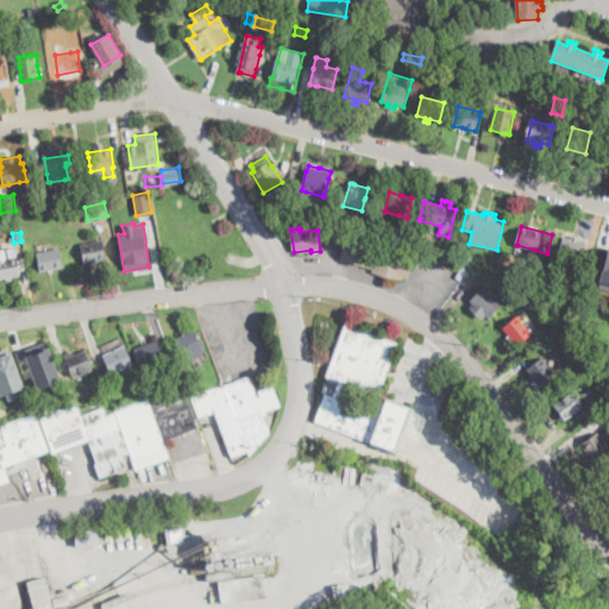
[(414,256),(409,278),(405,277),(403,281),(372,272),(374,269),(340,261),(344,244),(327,239),(328,233),(328,232),(415,252),(414,253),(414,256)]
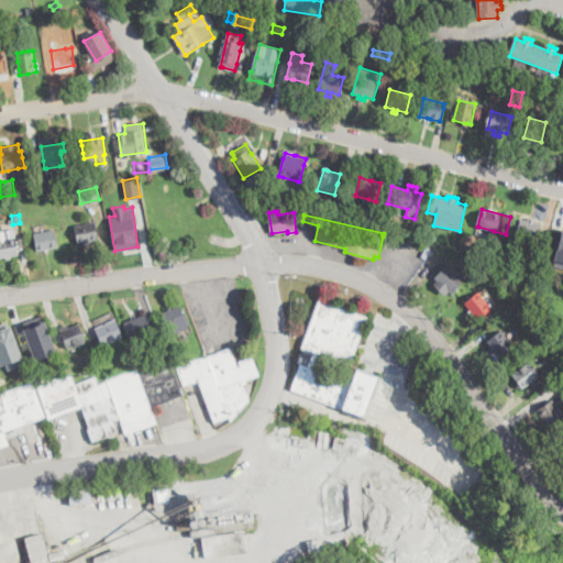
[(536,220),(536,222),(542,223),(536,247),(525,244),(526,239),(517,236),(521,219),(529,221),(529,218),(536,220)]
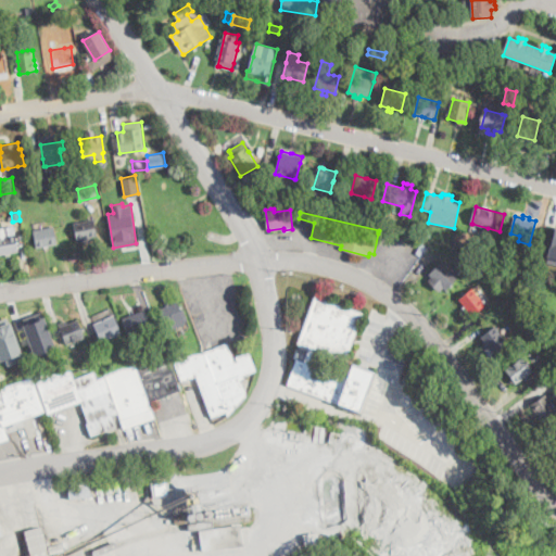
[(99,237),(78,240),(77,237),(75,223),(76,223),(84,220),(96,218),(99,237)]
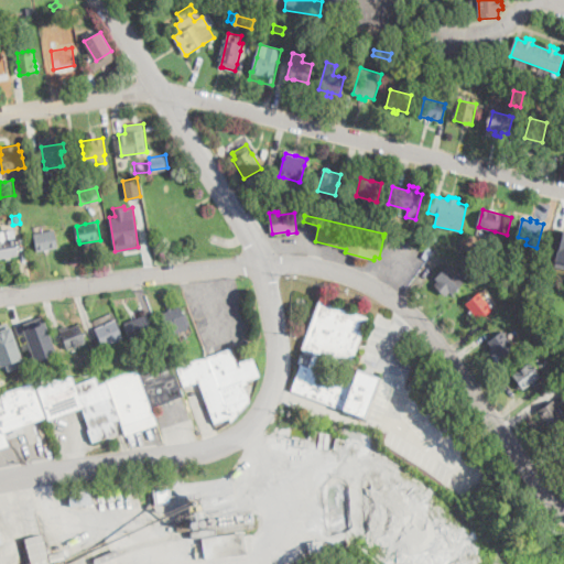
[(421,230),(419,237),(412,236),(413,228),(421,230)]
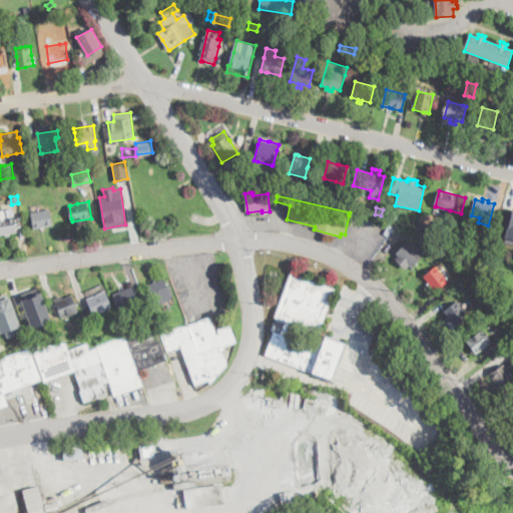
[(6,233),(0,234),(0,209),(4,209),(7,209),(12,208),(13,208),(15,215),(15,216),(15,217),(17,231),(9,233),(6,233)]
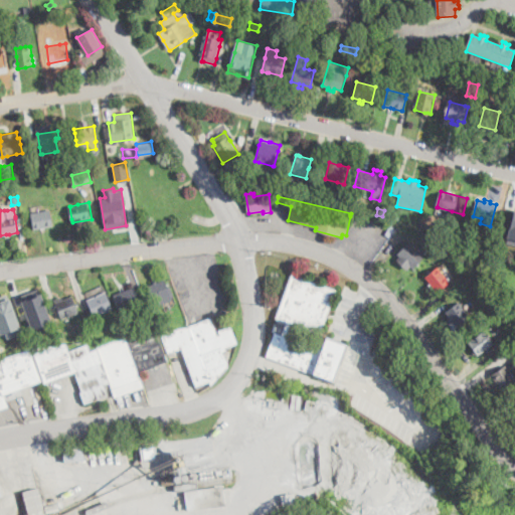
[(54,226),(34,229),(32,213),(31,213),(39,211),(51,209),(51,210),(54,226)]
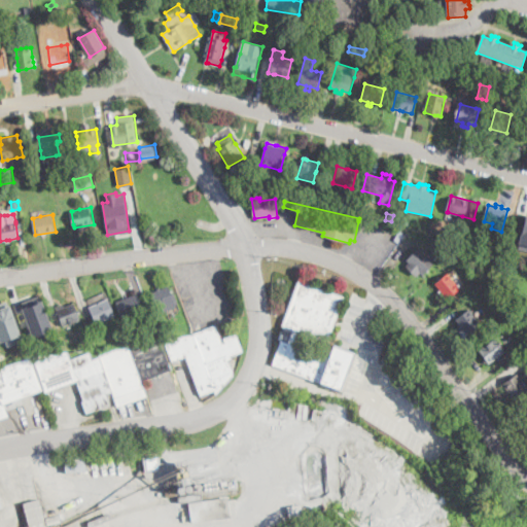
[(458,246),(452,252),(445,245),(452,239),(458,246)]
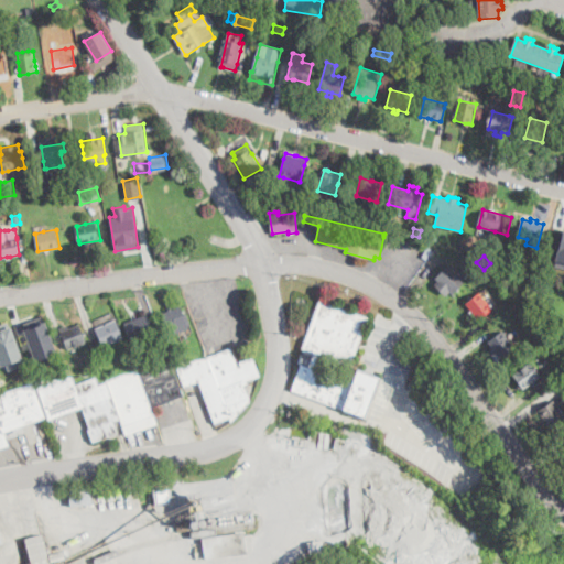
[(465,281),(444,300),(432,286),(437,282),(434,278),(449,263),(457,273),(464,280),(465,281)]
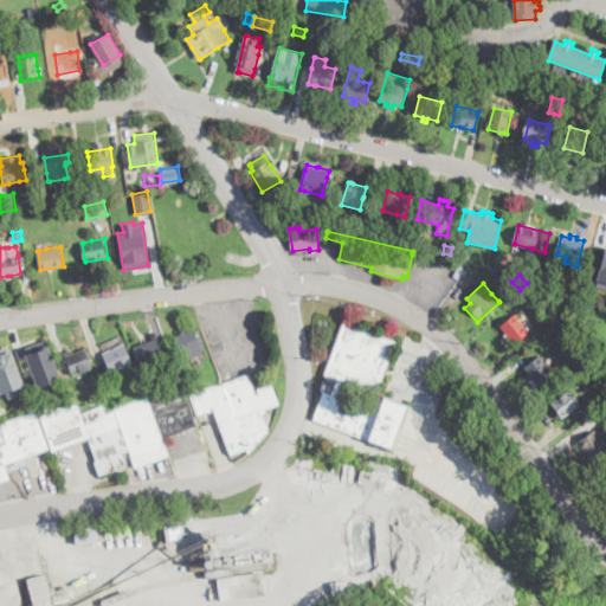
[(520,341),(515,345),(500,327),(515,315),(530,333),(528,334),(520,341)]
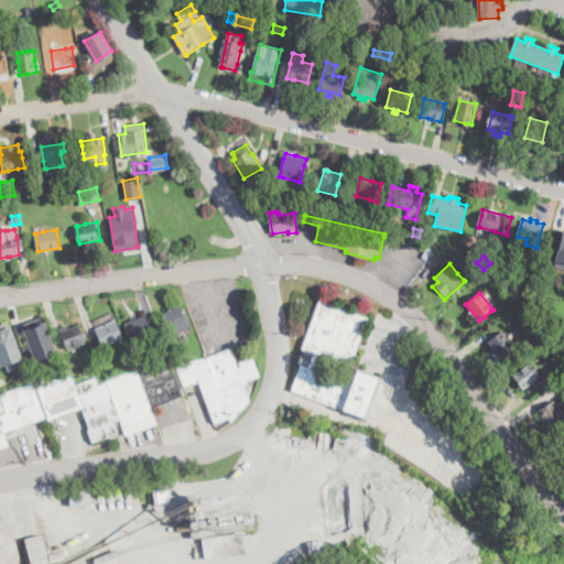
[(366,317),(349,365),(318,354),(313,369),(353,383),(357,370),(359,370),(380,378),(371,403),(370,407),(367,416),(350,411),(292,391),(301,365),(308,367),(314,353),(303,349),(320,301),(366,317)]
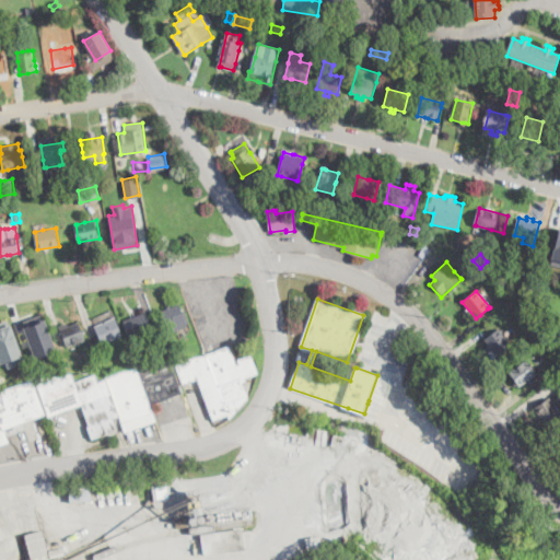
[(181,306),(183,312),(186,311),(191,325),(186,327),(177,330),(166,335),(158,312),(167,308),(172,306),(179,303),(181,306)]
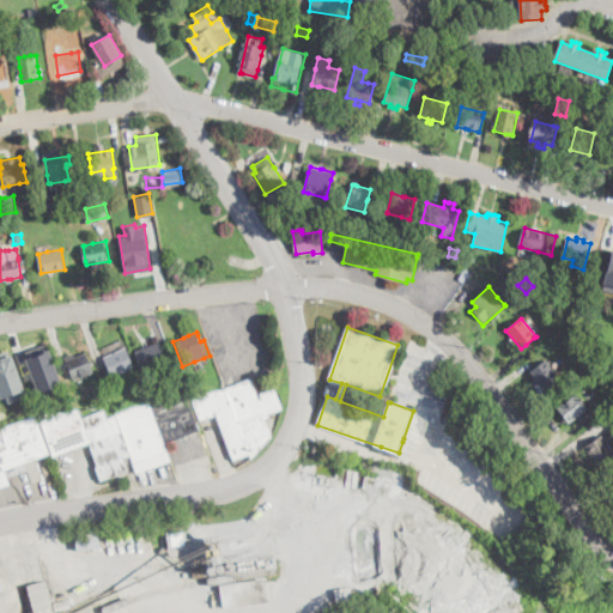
[(161,351),(161,352),(165,351),(168,358),(164,359),(165,362),(164,363),(156,365),(143,370),(135,351),(145,347),(149,346),(158,343),(161,351)]
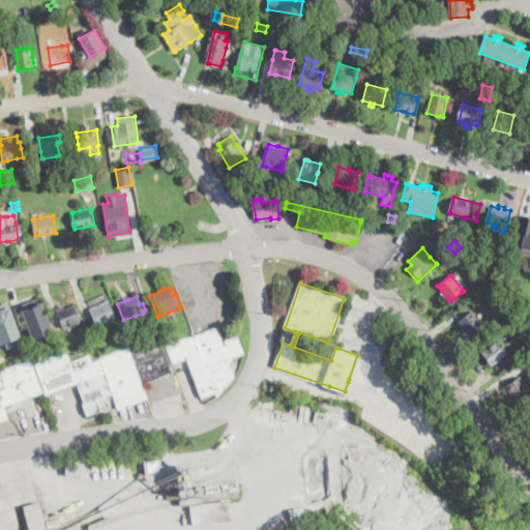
[(116,317),(96,325),(93,316),(90,308),(109,301),(110,300),(112,307),(116,317)]
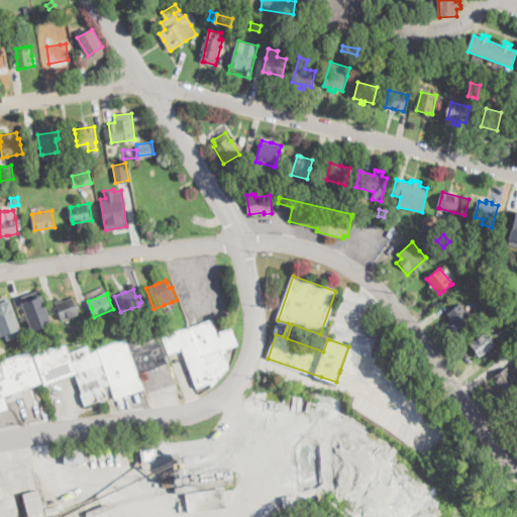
[(79,314),(62,320),(56,303),(73,297),(79,314)]
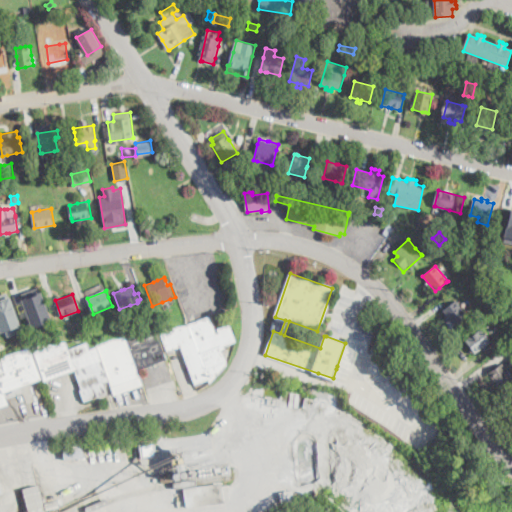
[(43,299),(50,317),(30,324),(24,308),(27,306),(25,302),(33,299),(34,303),(43,299)]
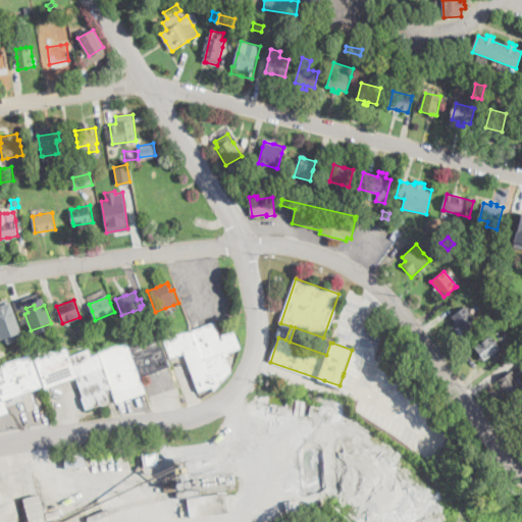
[(478,322),(460,335),(455,328),(457,327),(454,323),(456,321),(452,316),(455,313),(464,306),(465,306),(476,320),(478,322)]
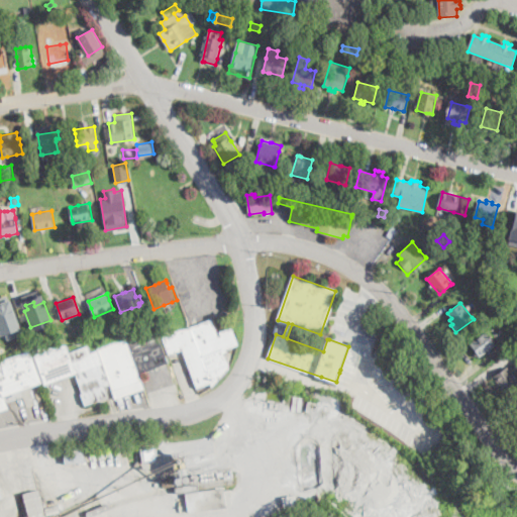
[(0,332),(0,313),(1,313),(4,312),(12,309),(18,326),(17,327),(0,332)]
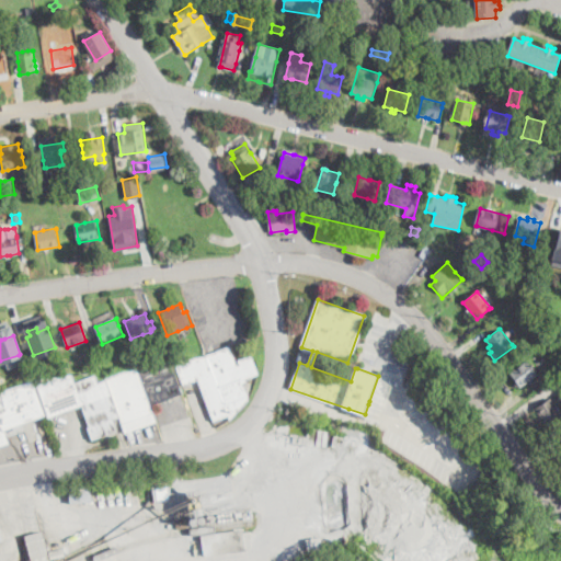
[(230,346),(238,365),(240,365),(239,361),(253,355),(259,375),(258,375),(243,379),(249,398),(250,399),(230,421),(229,416),(215,422),(214,422),(214,420),(198,380),(197,380),(185,385),(184,385),(174,361),(204,356),(206,356),(208,355),(230,346)]
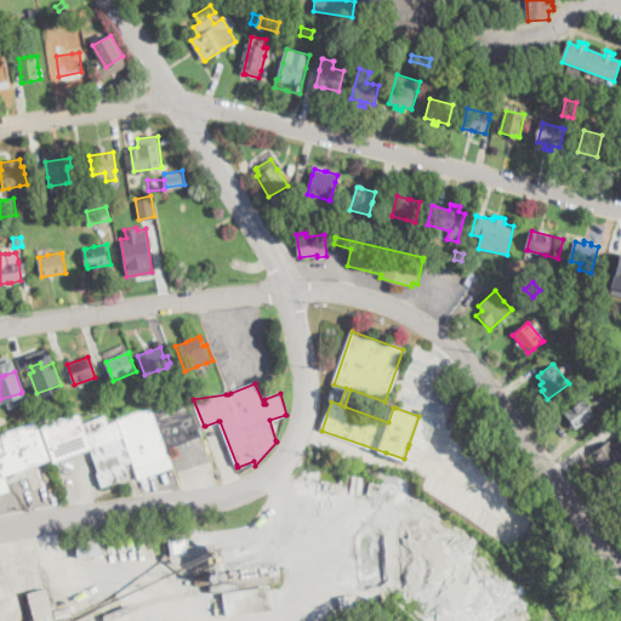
[(620,399),(610,405),(607,399),(616,393),(620,399)]
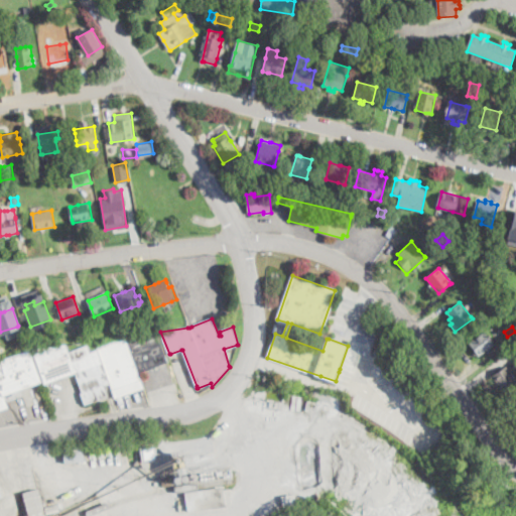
[(156,330),(168,363),(167,364),(138,374),(144,388),(116,398),(113,399),(110,384),(104,386),(109,396),(108,396),(85,405),(81,393),(83,393),(76,373),(45,384),(32,349),(66,345),(69,352),(89,345),(90,351),(98,350),(96,341),(97,341),(127,335),(156,330)]
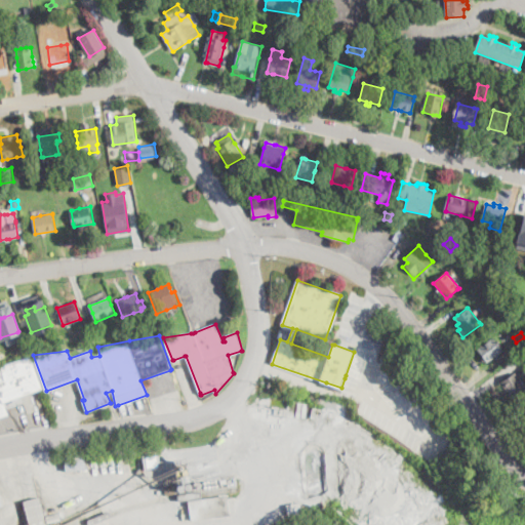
[(502,352),(487,362),(478,349),(491,339),(494,337),(503,351),(502,352)]
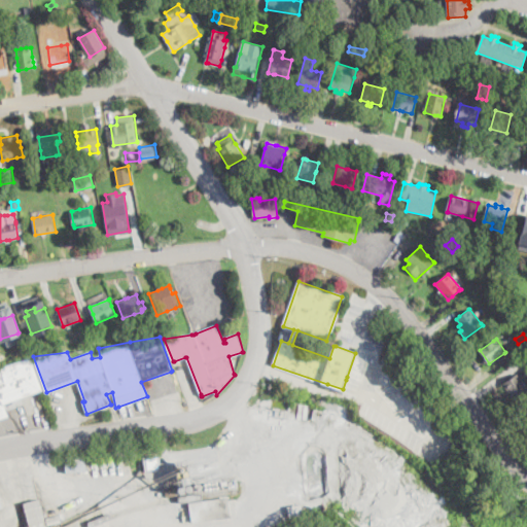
[(31,357),(43,391),(42,391),(24,397),(22,397),(23,402),(5,408),(9,417),(0,420),(0,369),(24,359),(31,357)]
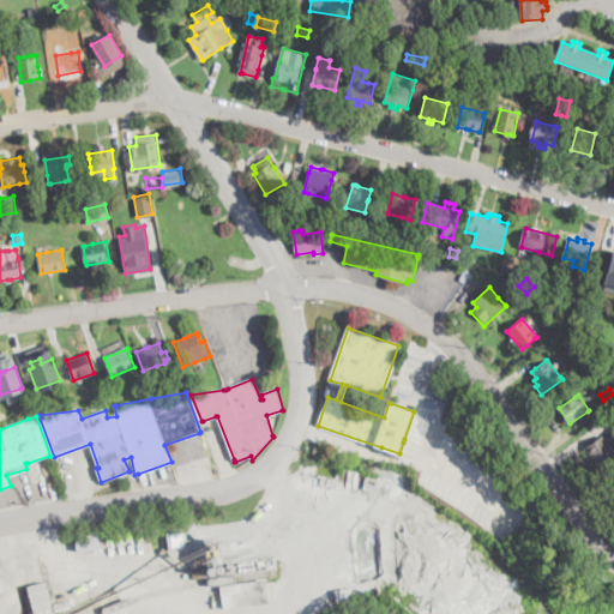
[(613,451),(613,456),(601,467),(587,449),(602,437),(603,438),(613,451)]
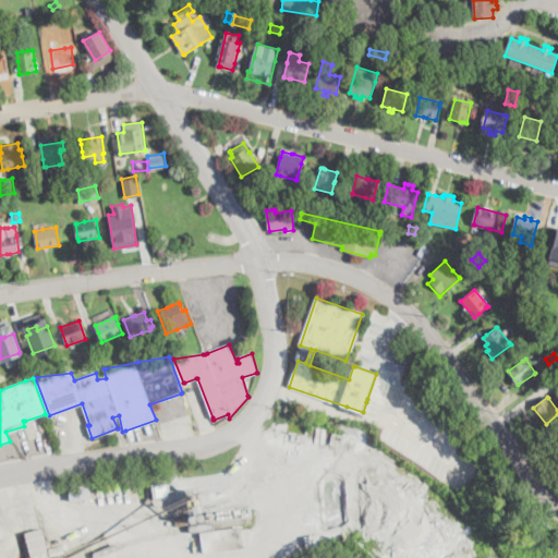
[(171,498),(155,500),(154,498),(152,484),(165,482),(169,481),(171,498)]
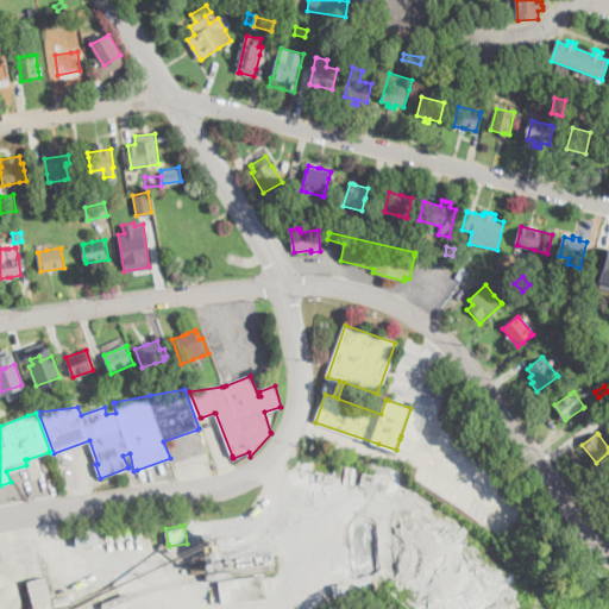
[(77,547),(76,547),(76,544),(75,532),(99,529),(100,545),(77,547)]
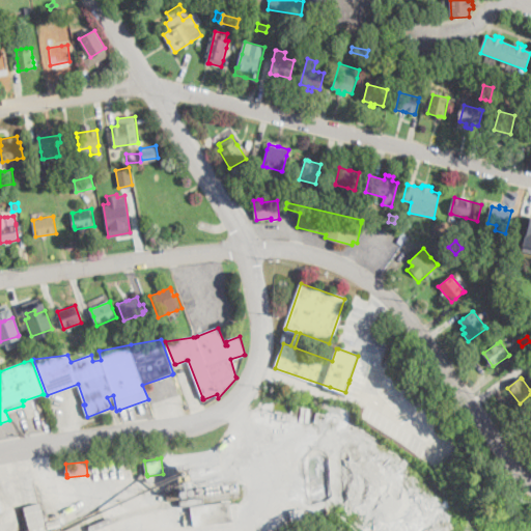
[(185,487),(178,488),(177,481),(177,477),(177,474),(176,466),(190,464),(191,480),(192,482),(192,487),(185,487)]
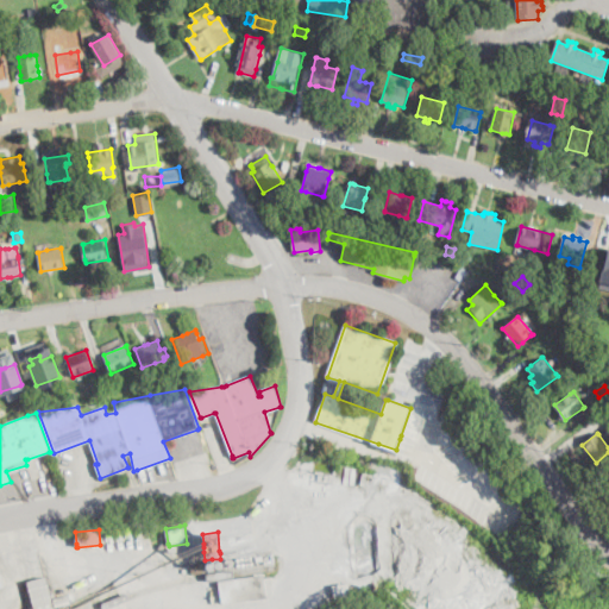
[(206,572),(193,575),(192,571),(192,563),(205,562),(206,566),(206,567),(206,572)]
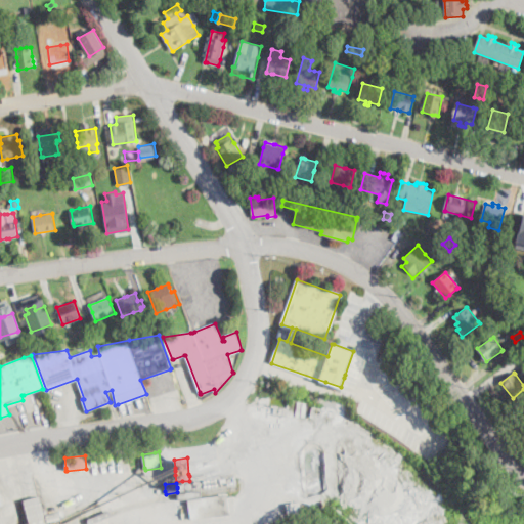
[(227,495),(227,497),(232,497),(234,511),(229,512),(230,514),(230,515),(191,520),(190,514),(188,500),(227,495)]
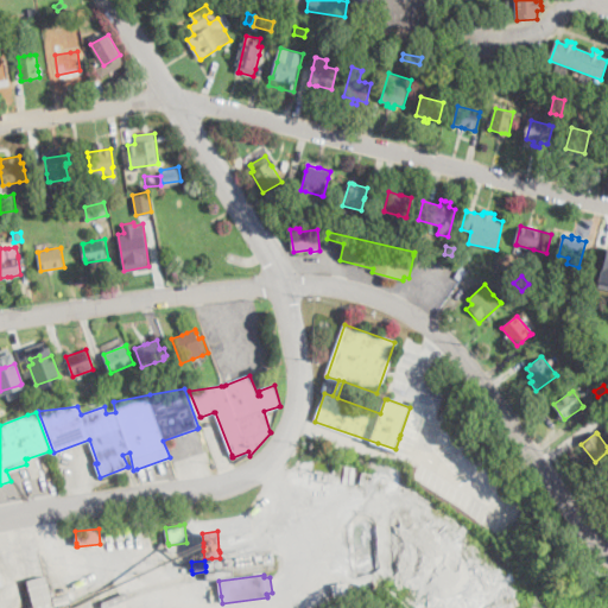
[(33,607),(26,581),(45,576),(46,576),(52,600),(54,602),(54,607),(33,607)]
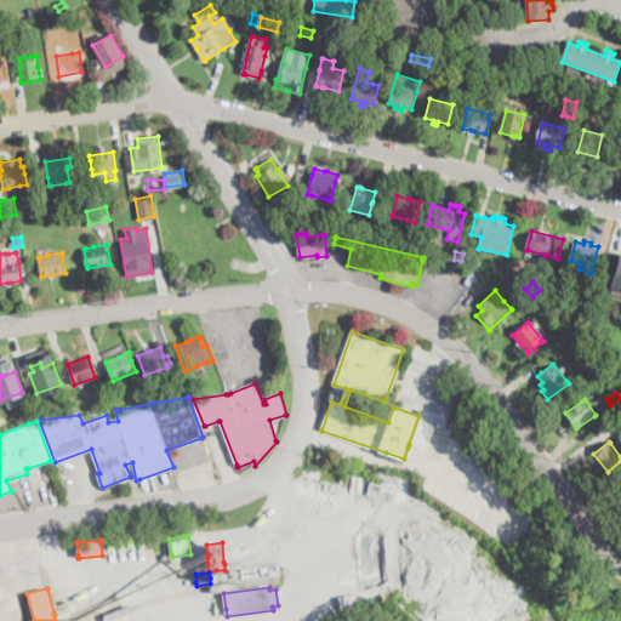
[(357,605),(342,607),(341,596),(354,594),(357,605)]
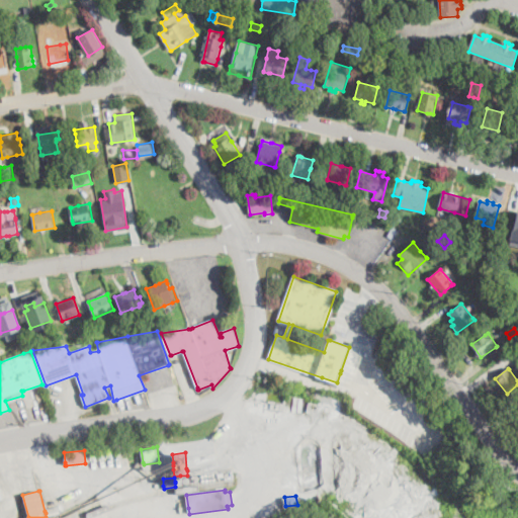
[(60,513),(48,516),(47,513),(46,510),(58,507),(60,513)]
